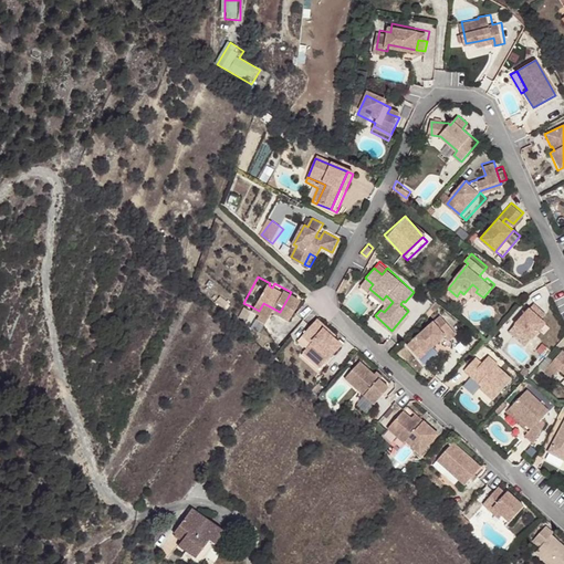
[(373,284),(365,278),(362,282),(369,289),(373,284)]
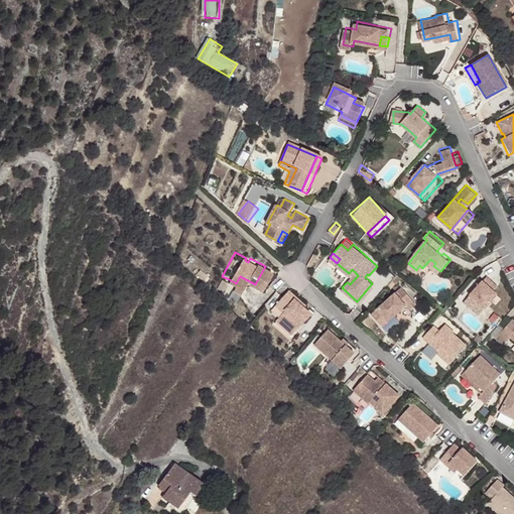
[(349,273),(337,263),(334,266),(346,276),(349,273)]
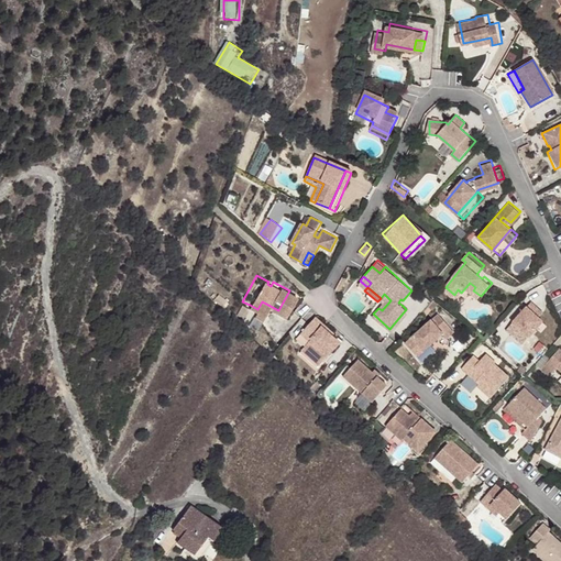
[(384,294),(381,298),(384,301),(378,308),(382,310),(391,300),(384,294)]
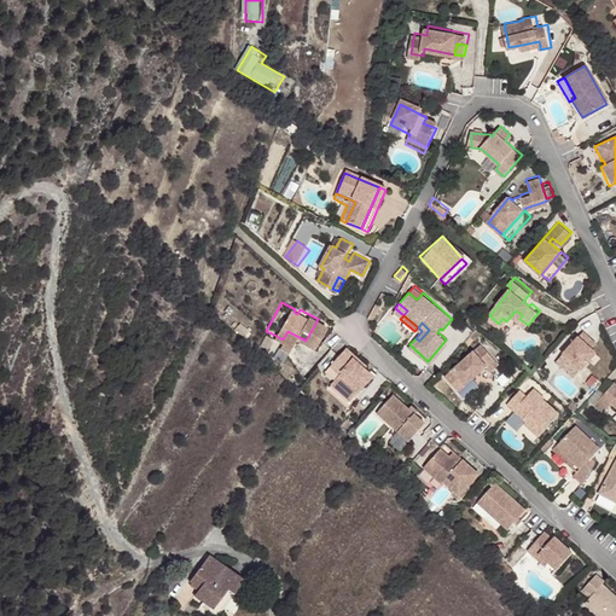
[(481,332),(476,327),(470,333),(474,337),(475,338),(481,332)]
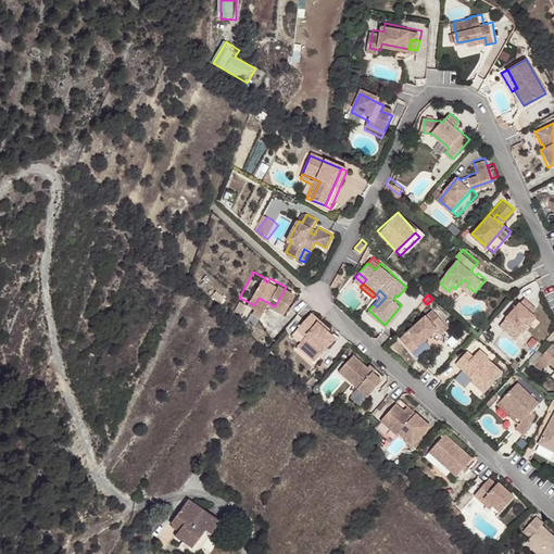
[(528,303),(521,298),(504,318),(520,332),(534,317),(529,313),(524,309),(526,306),(528,303)]
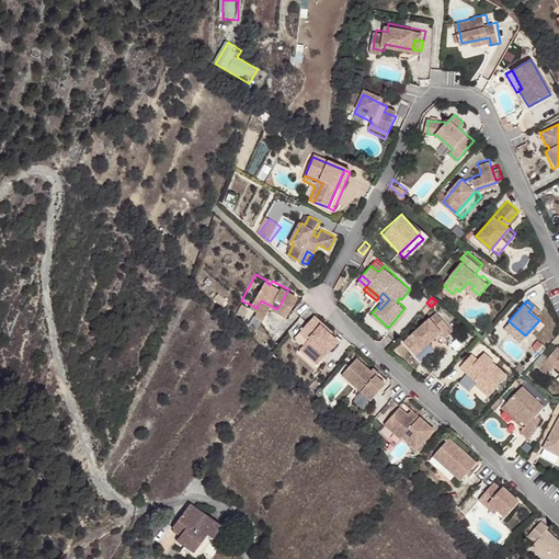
[(430,306),(426,303),(421,309),(424,312),(430,306)]
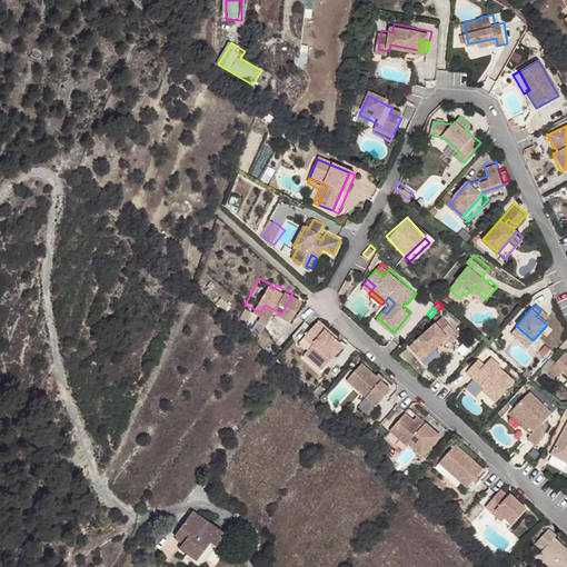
[(457,335),(441,316),(408,345),(420,359),(436,345),(447,337),(450,340),(457,335)]
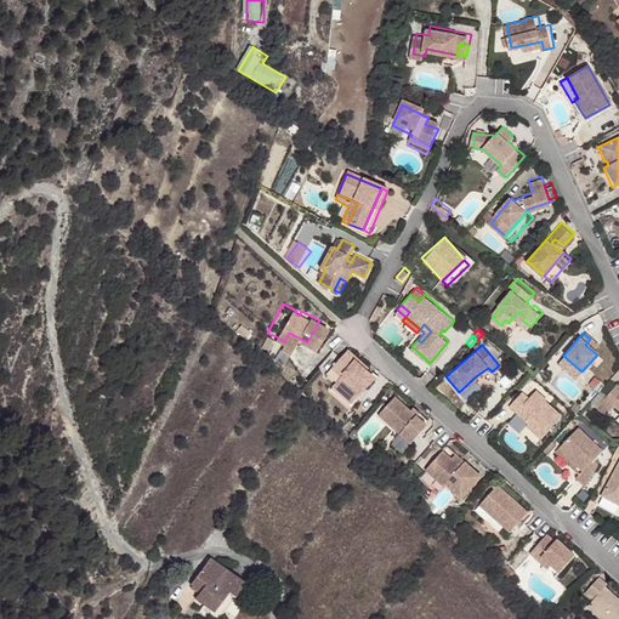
[(369,368),(348,348),(344,355),(353,363),(356,361),(367,370),(369,368)]
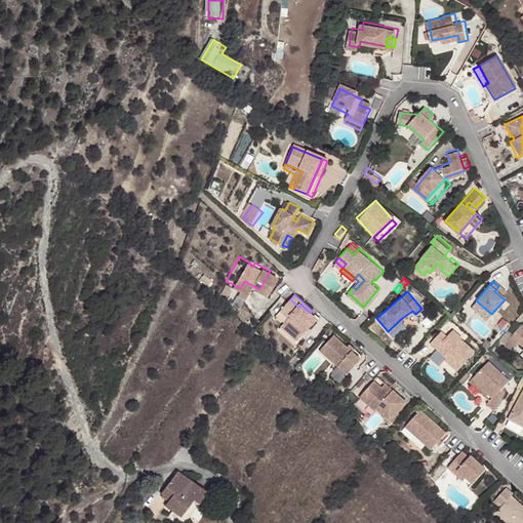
[(290,299),(281,310),(289,317),(285,322),(302,336),(317,319),(310,313),(300,305),(298,307),(290,299)]
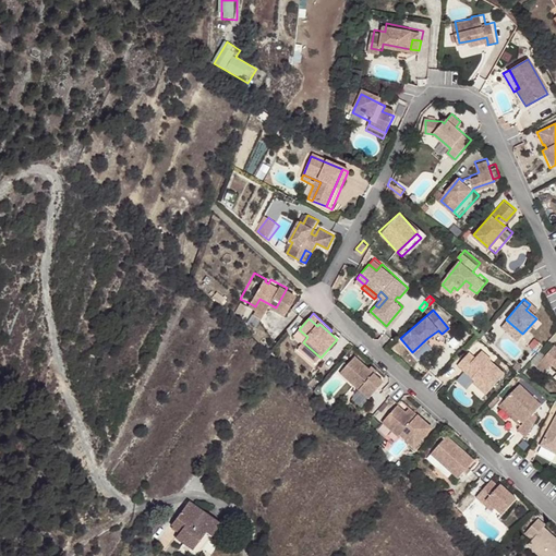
[(307,337),(299,329),(294,335),(303,342),(307,337)]
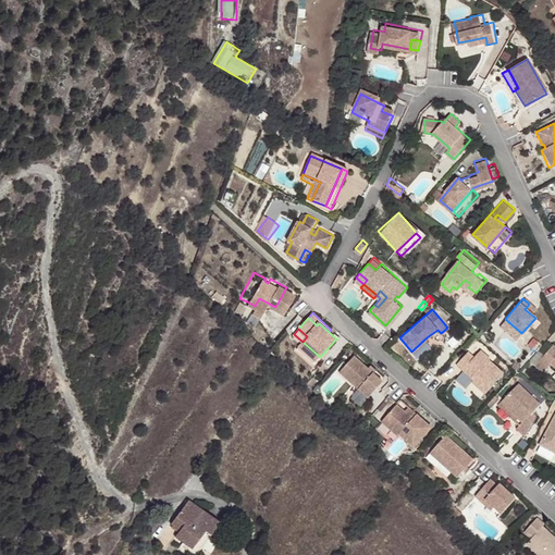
[(427,337),(411,352),(417,358),(433,344),(431,342),(427,337)]
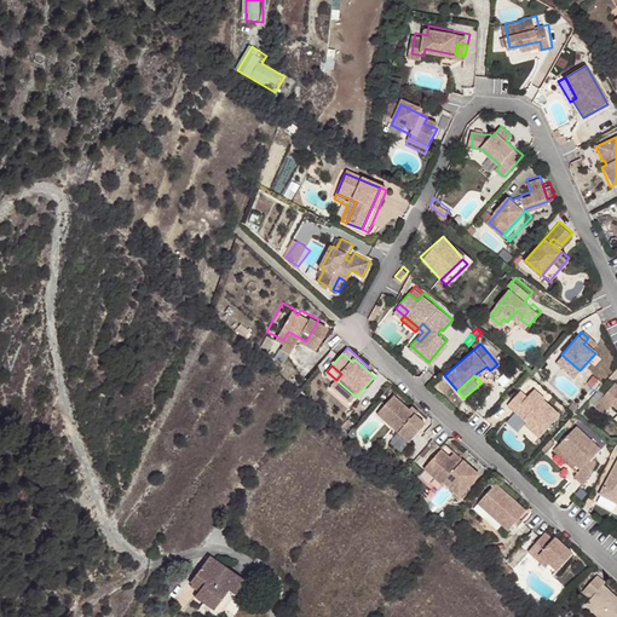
[(356,397),(336,380),(333,384),(352,402),(356,397)]
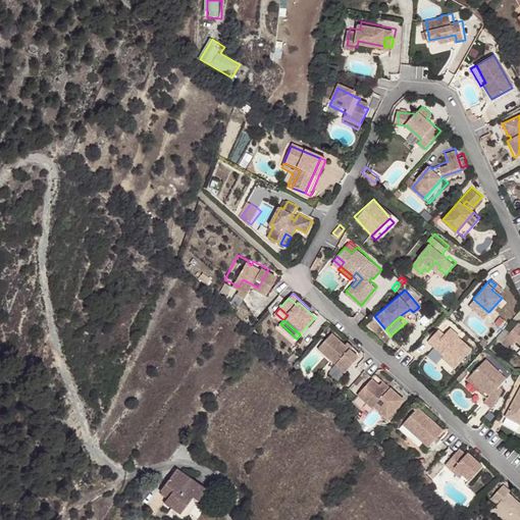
[(519,325),(504,343),(511,350),(518,342),(519,343),(519,325)]
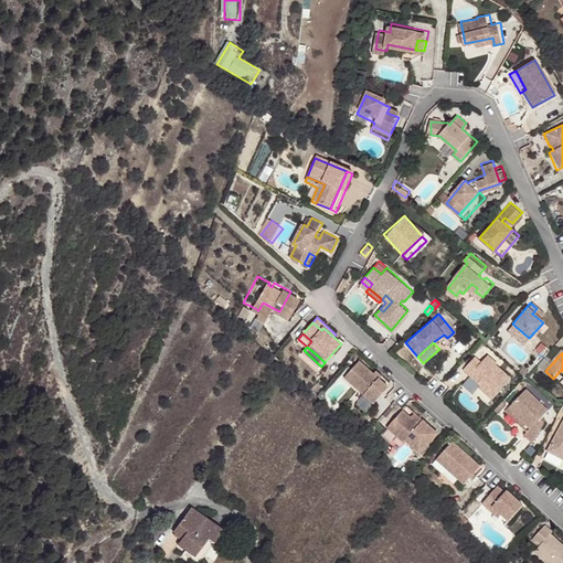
[(481,362),(475,356),(463,369),(476,380),(477,380),(481,384),(480,384),(478,386),(491,399),(510,379),(496,364),(497,363),(488,354),(481,362)]
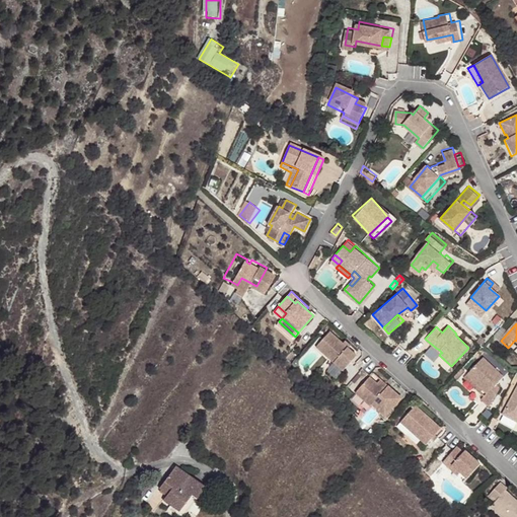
[(344,344),(330,330),(316,346),(335,362),(343,370),(357,355),(348,347),(347,348),(343,345),(344,344)]
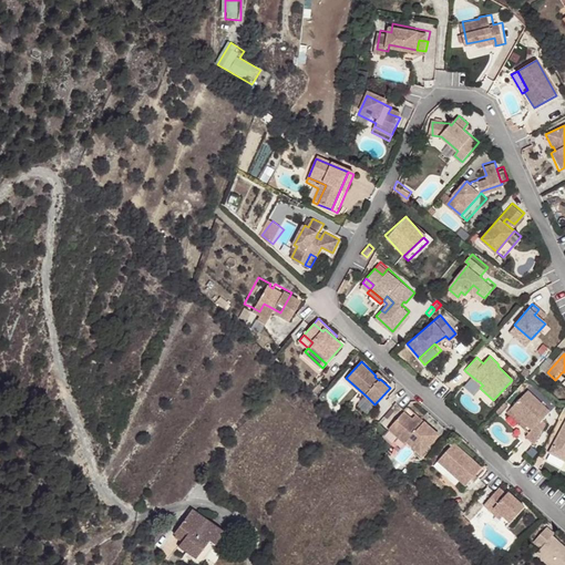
[(528,390),(510,409),(531,430),(528,433),(525,437),(534,445),(545,424),(542,420),(550,412),(528,390)]
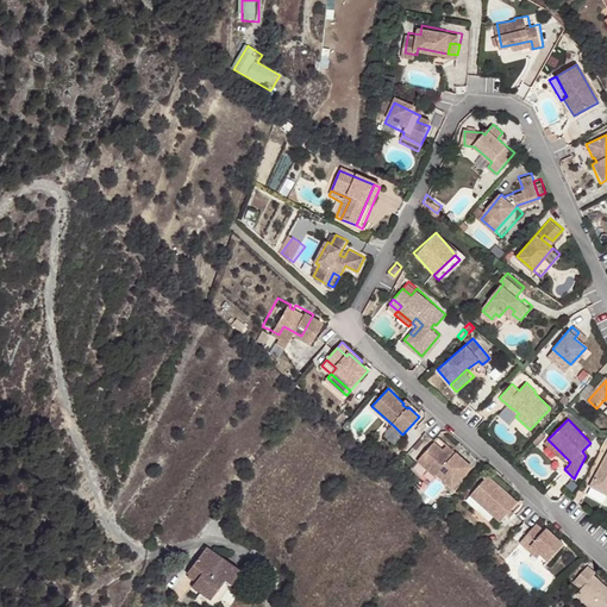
[(402,435),(393,425),(385,433),(395,444),(402,435)]
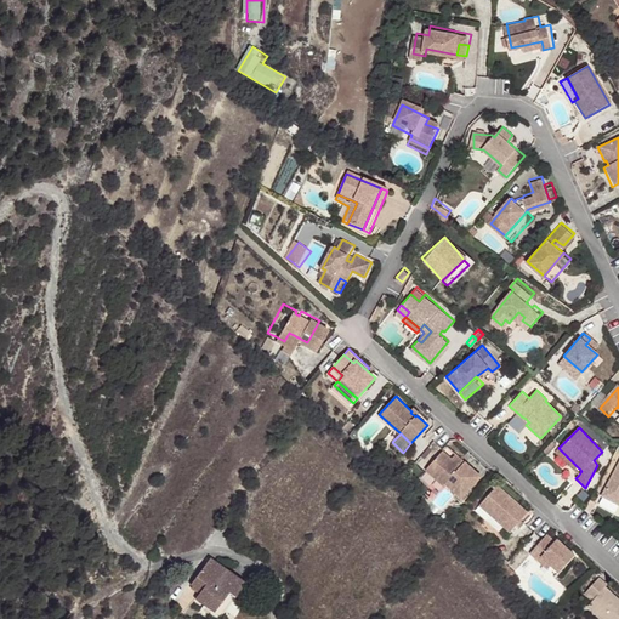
[(463,461),(444,446),(439,450),(458,466),(463,461)]
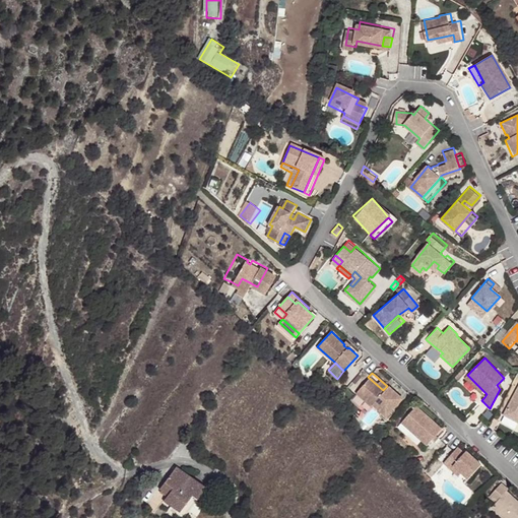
[(359,374),(353,381),(357,383),(363,376),(359,374)]
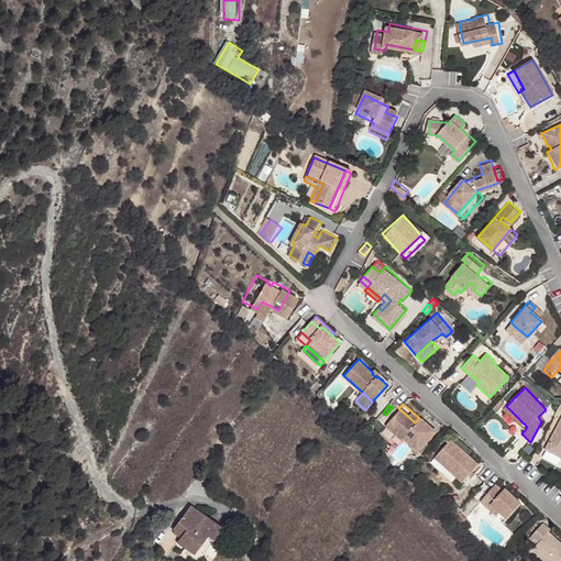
[(527,427),(506,406),(504,408),(525,430),(527,427)]
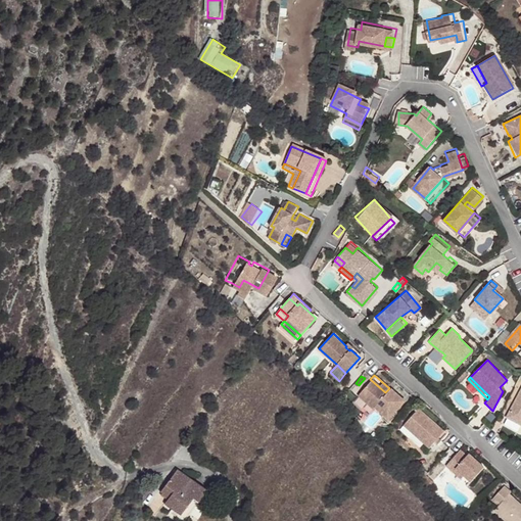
[(385,392),(370,379),(357,396),(370,408),(372,406),(387,419),(403,399),(389,388),(385,392)]
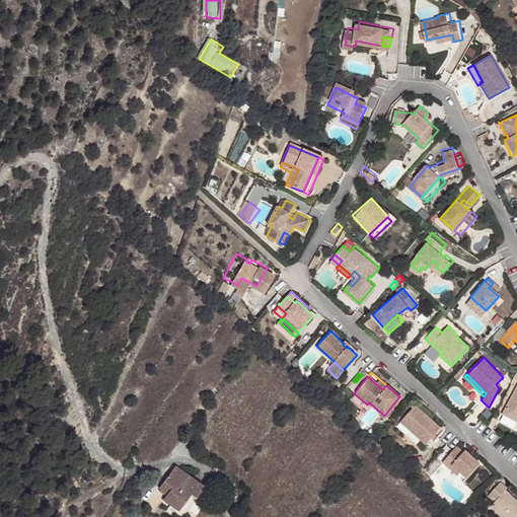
[(516,384),(499,415),(514,423),(516,419),(516,384)]
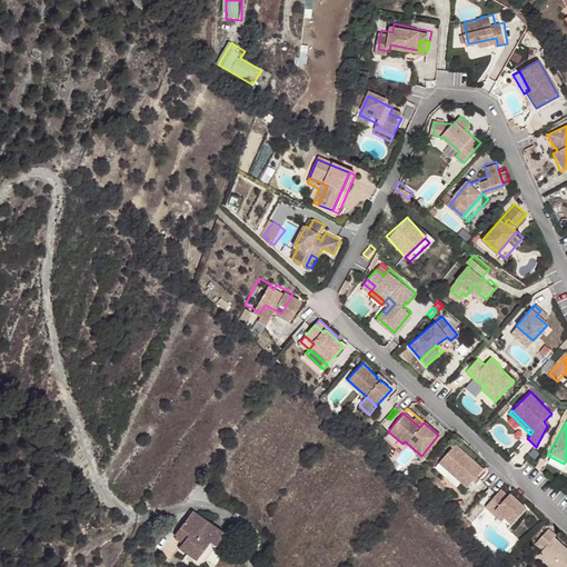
[(481,469),(454,444),(437,461),(465,487),(471,480),(481,469)]
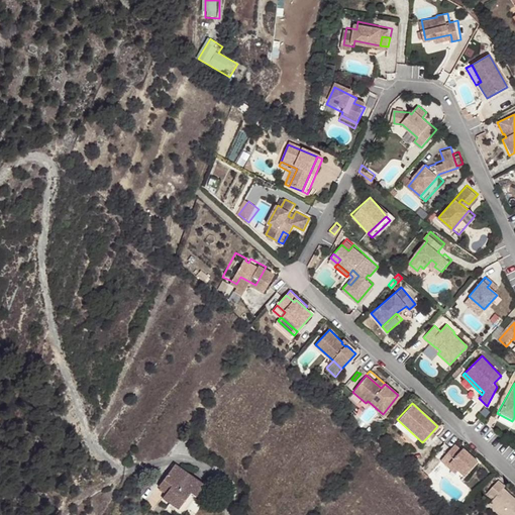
[(437,426),(428,436),(430,438),(439,428),(437,426)]
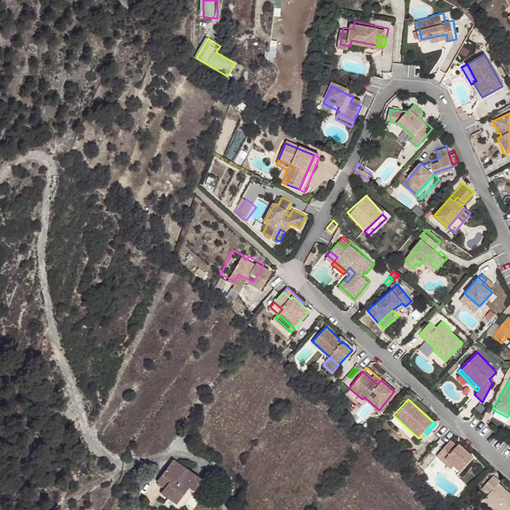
[(454,444),(447,438),(434,454),(441,461),(444,458),(451,464),(458,470),(471,456),(456,442),(454,444)]
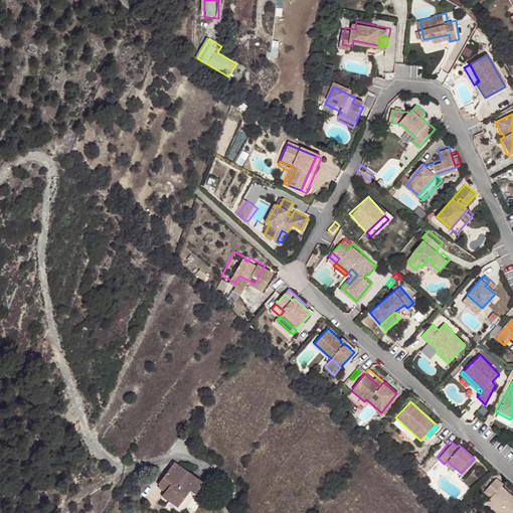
[(407,467),(412,471),(418,465),(412,460),(407,467)]
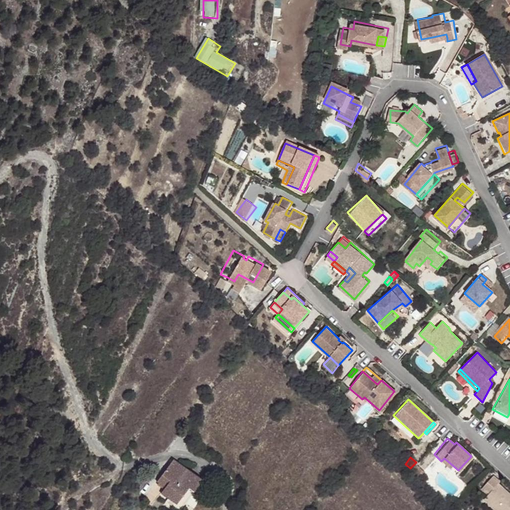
[(444,458),(441,461),(449,467),(451,464),(444,458)]
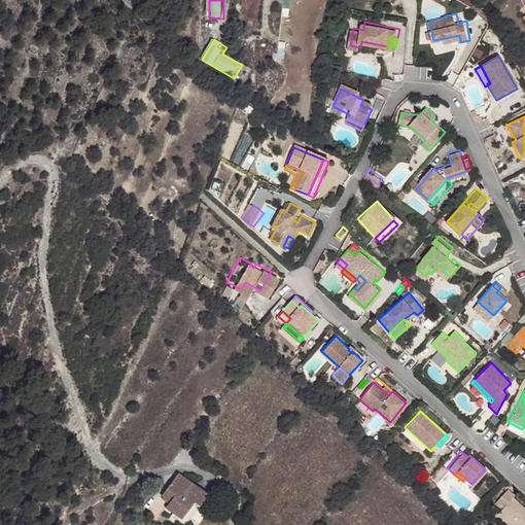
[(182,473),(167,493),(175,499),(170,505),(177,510),(184,516),(197,498),(202,502),(209,493),(182,473)]
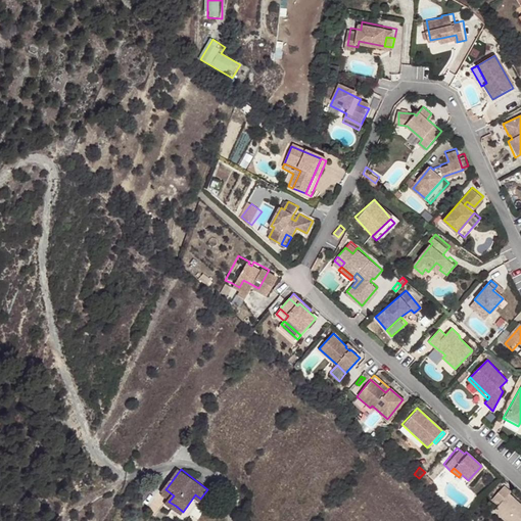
[(425,474),(420,479),(427,486),(432,480),(425,474)]
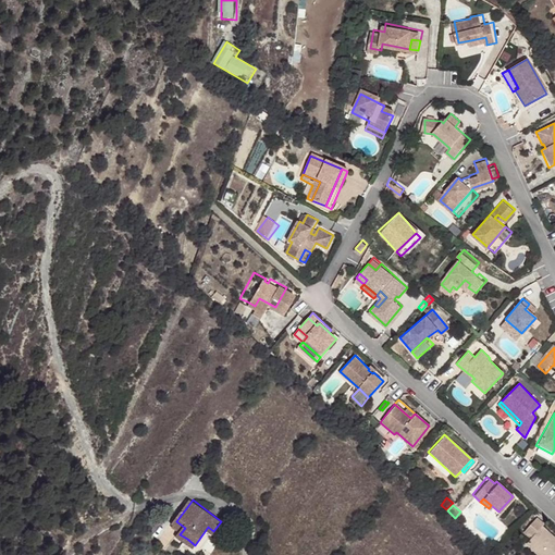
[(541,522),(533,516),(520,531),(528,537),(523,542),(539,554),(554,554),(554,537),(539,525),(541,522)]
